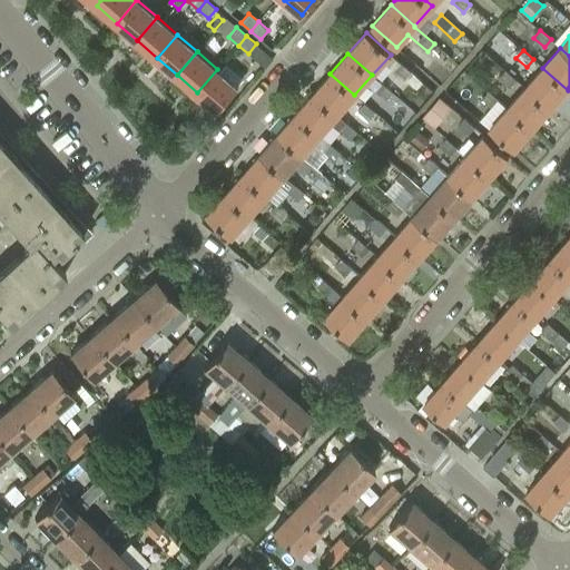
[(404,80),(411,72),(411,71),(400,62),(393,70),(404,80)]
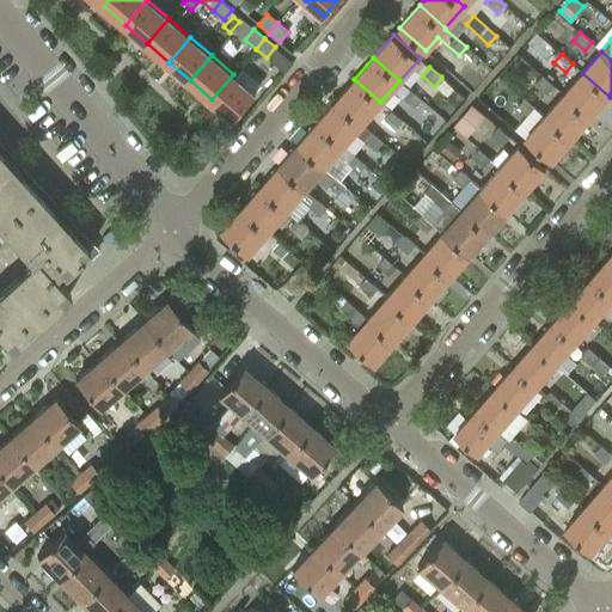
[(582,73),(564,95),(591,118),(610,97),(582,73)]
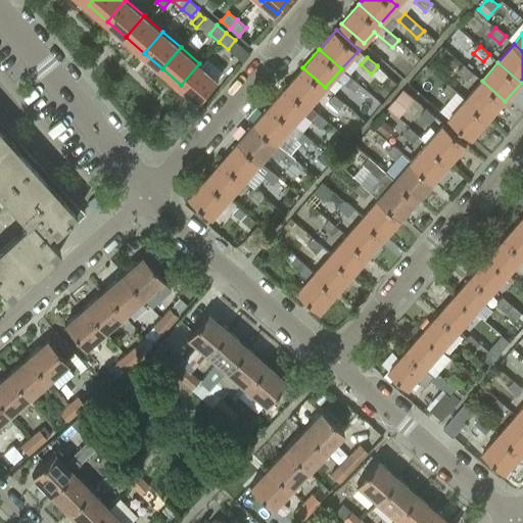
[(199,63),(181,85),(200,101),(219,80),(199,63)]
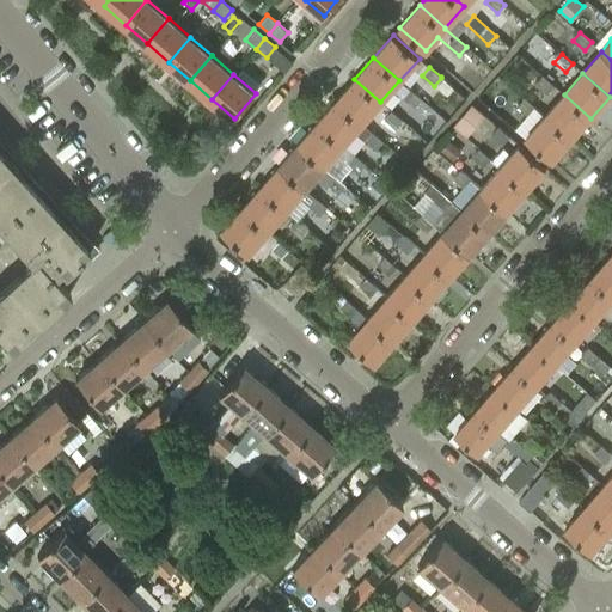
[(555,86),(551,83),(543,74),(536,84),(546,95),(555,86)]
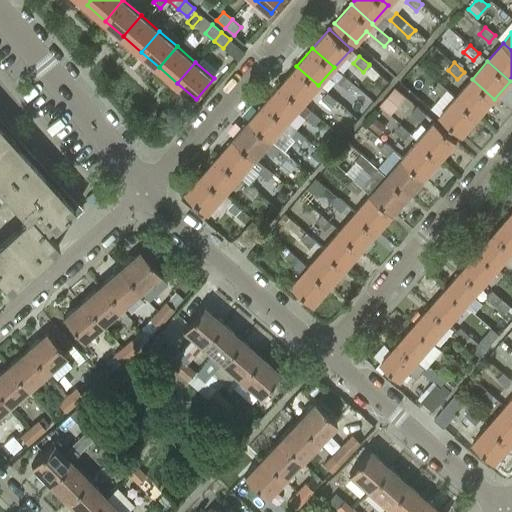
[(296,66),(281,84),(303,103),(318,85),(296,66)]
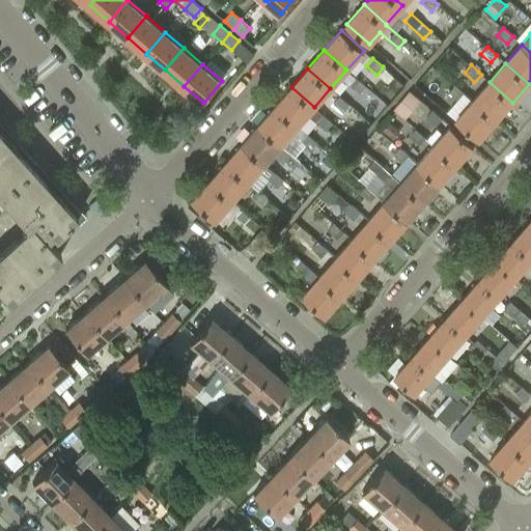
[(356,77),(348,85),(359,93),(365,86),(356,77)]
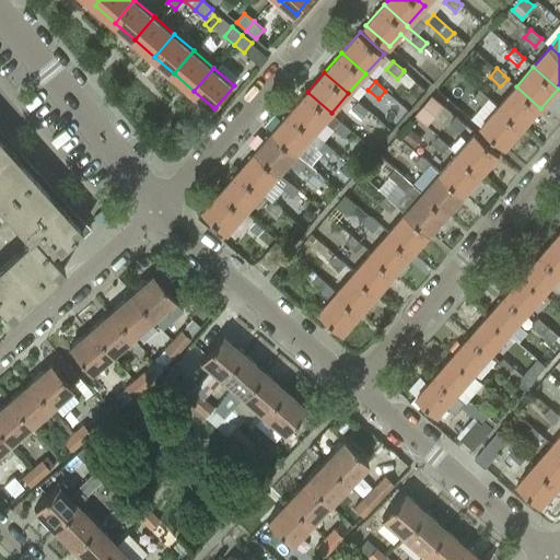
[(524,128),(540,108),(516,86),(499,106),(524,128)]
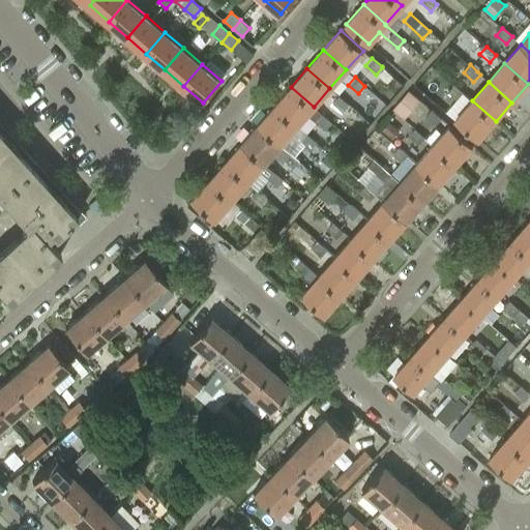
[(447,91),(458,100),(464,93),(453,84),(447,91)]
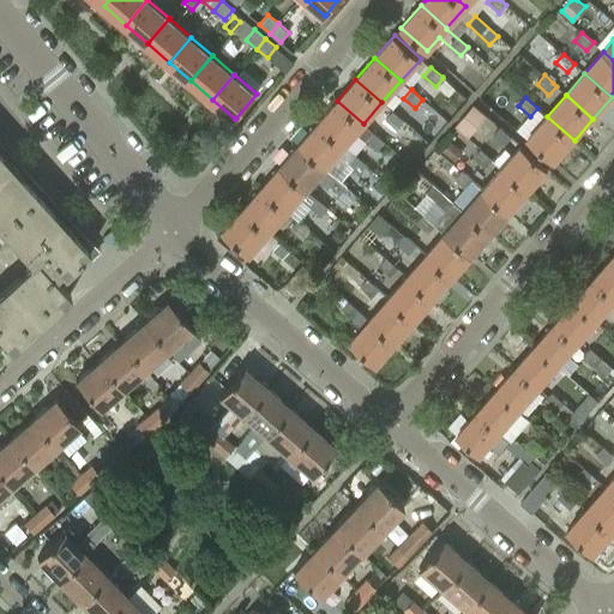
[(337,101),(318,122),(344,145),(363,124),(337,101)]
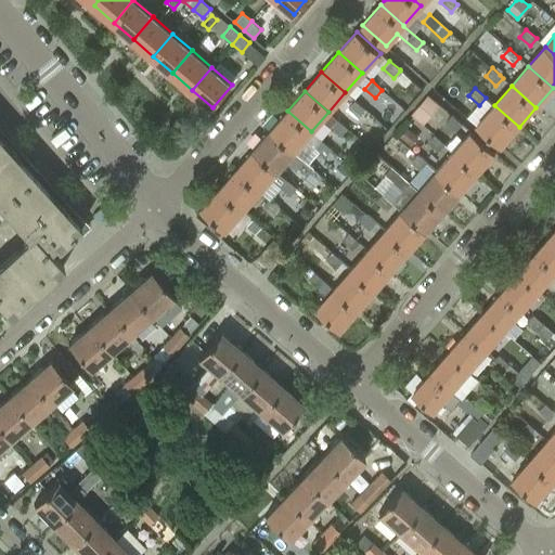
[(423,123),(437,106),(427,97),(412,114),(423,123)]
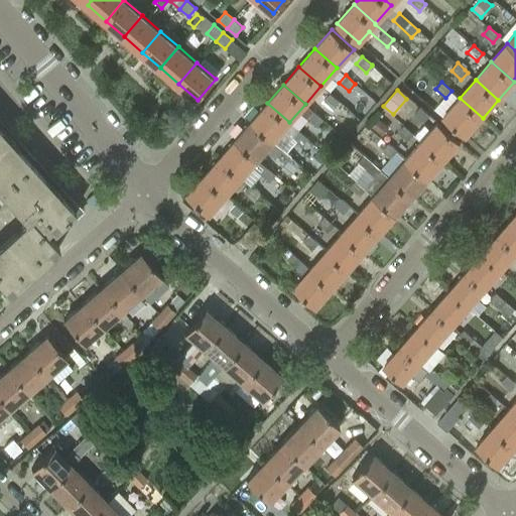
[(330,93),(324,100),(334,109),(340,102),(330,93)]
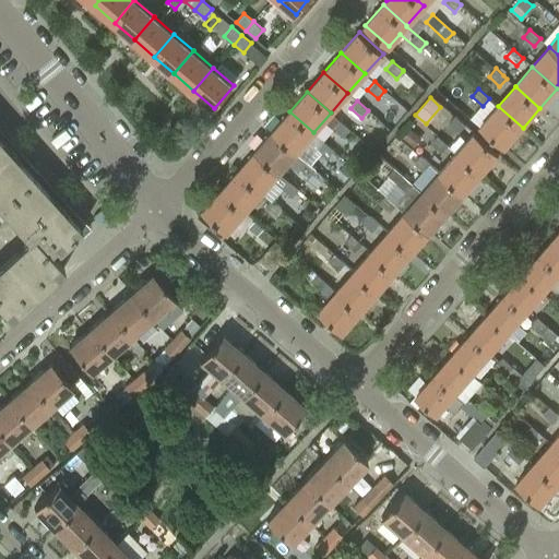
[(504,147),(506,147),(523,128),(498,106),(480,127),(504,147)]
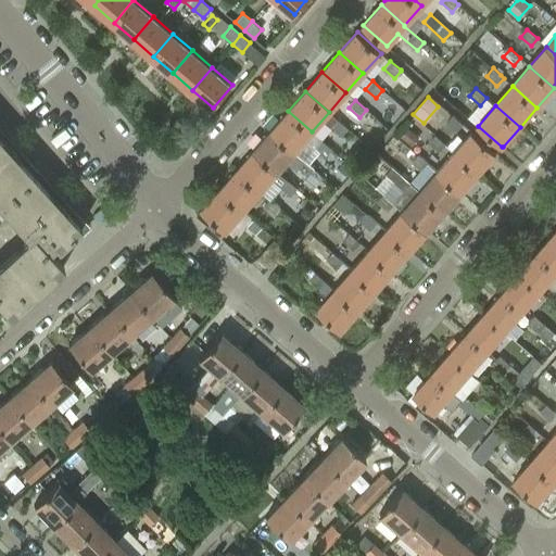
[(288,111),(270,130),(294,151),(312,131),(288,111)]
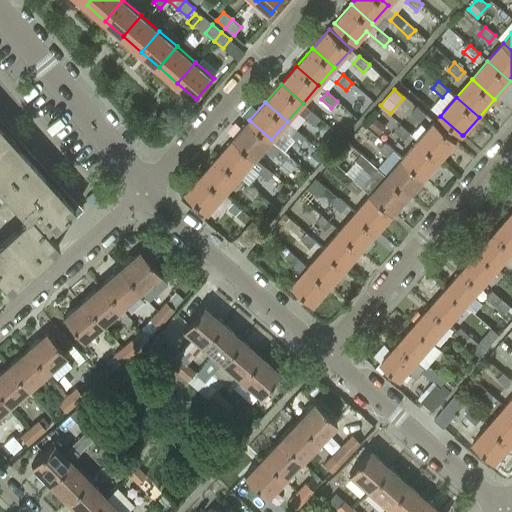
[(426,114),(416,106),(410,112),(420,121),(426,114)]
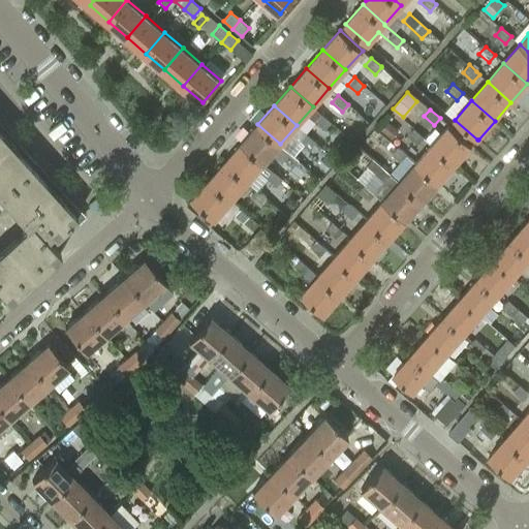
[(315,121),(325,130),(332,122),(322,114),(315,121)]
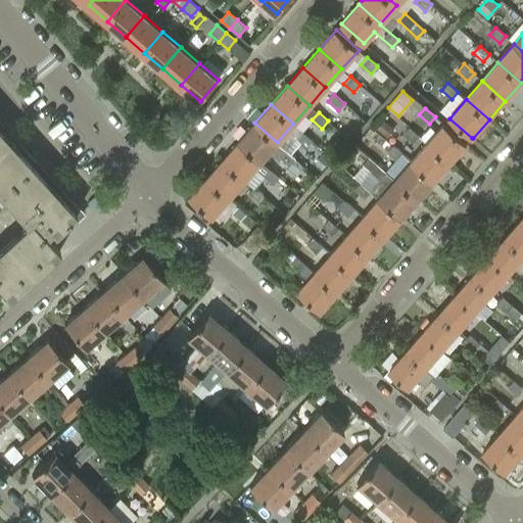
[(254,123),(238,141),(260,161),(270,150),(279,158),(280,157),(286,149),(277,142),(254,123)]
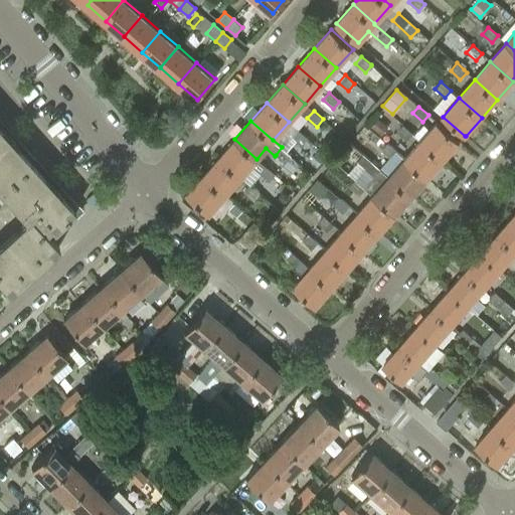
[(420,141),(420,142),(443,161),(460,143),(438,124),(437,123),(420,141)]
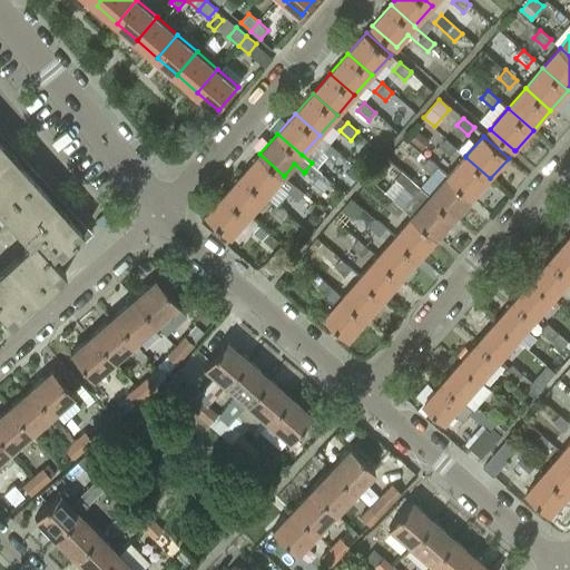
[(0,225),(11,215),(36,242),(0,274),(0,310),(11,322),(66,272),(53,258),(84,231),(0,138),(0,225)]
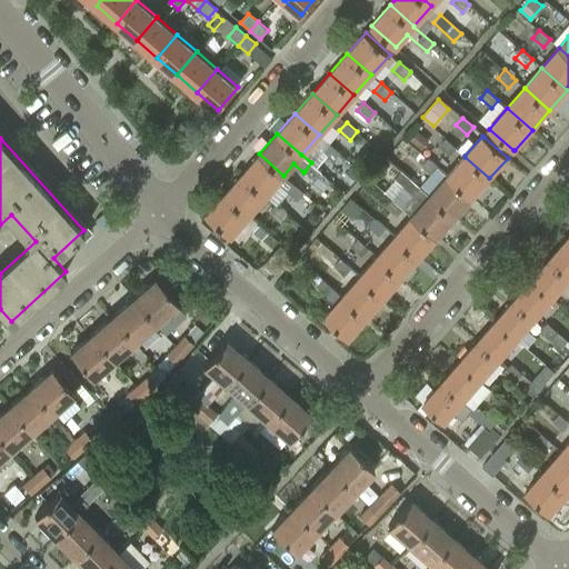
[(449,156),(456,148),(457,148),(453,146),(445,138),(438,147),(449,156)]
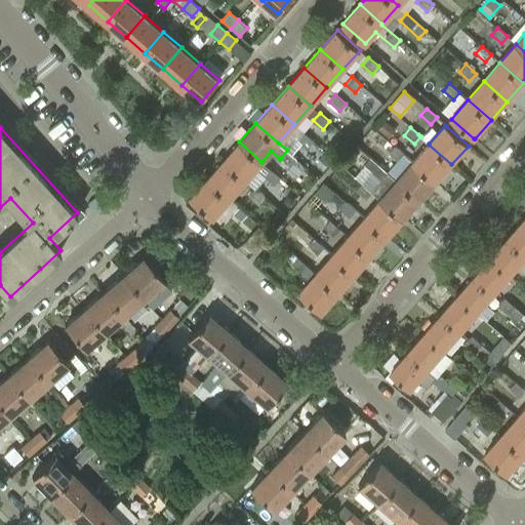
[(303,132),(296,139),(307,148),(313,140),(303,132)]
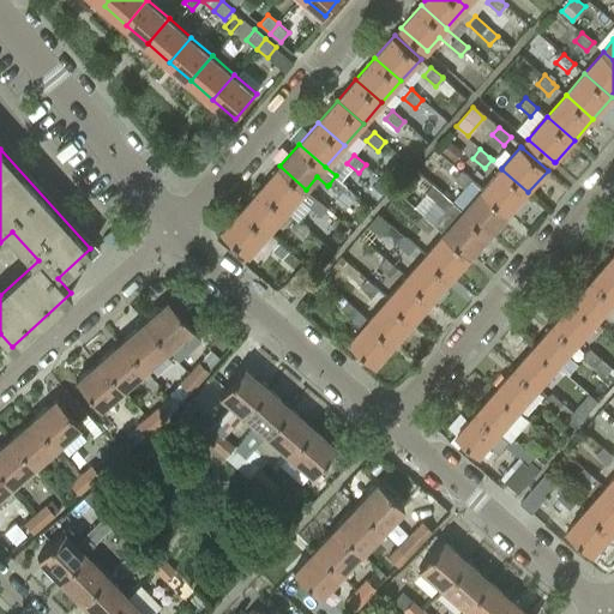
[(280,166),(260,187),(287,210),(288,211),(299,197),(309,206),(317,198),(306,190),(280,166)]
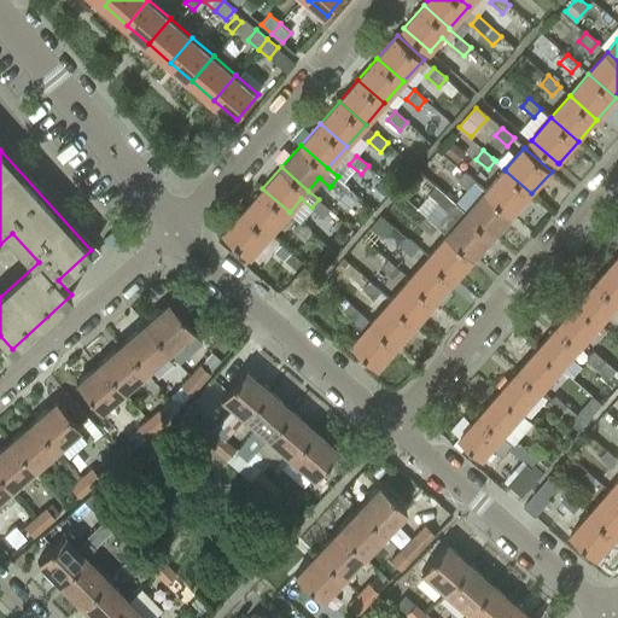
[(487,191),(485,192),(513,215),(531,193),(505,170),(487,191)]
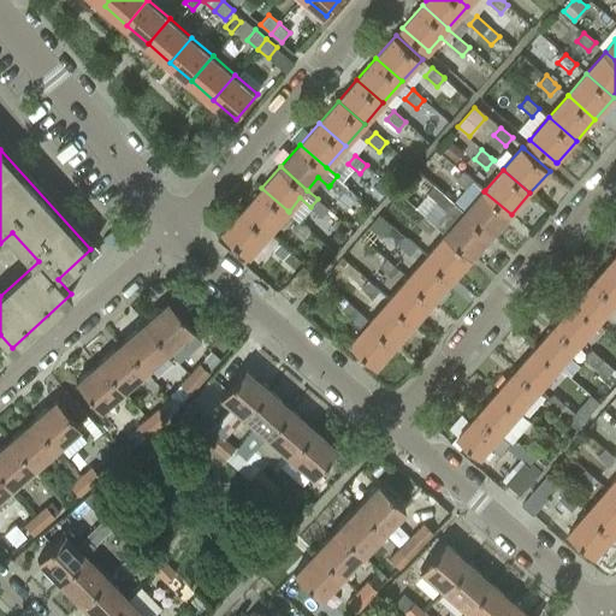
[(467,190),(455,203),(466,212),(466,213),(492,236),(511,214),(484,191),(485,190),(462,171),(455,179),(463,188),(467,190)]
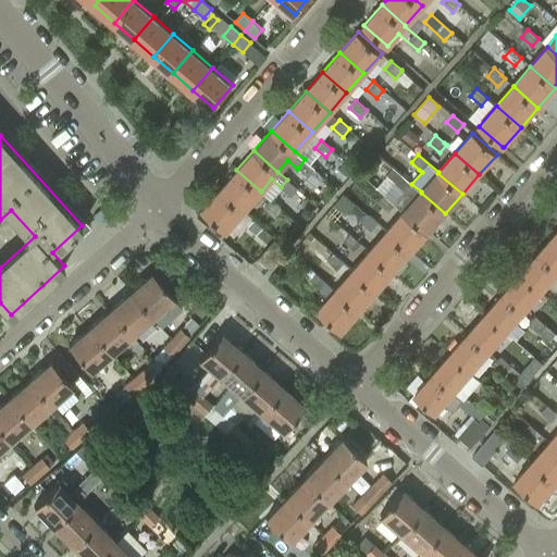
[(305,159),(298,168),(309,176),(316,169),(305,159)]
